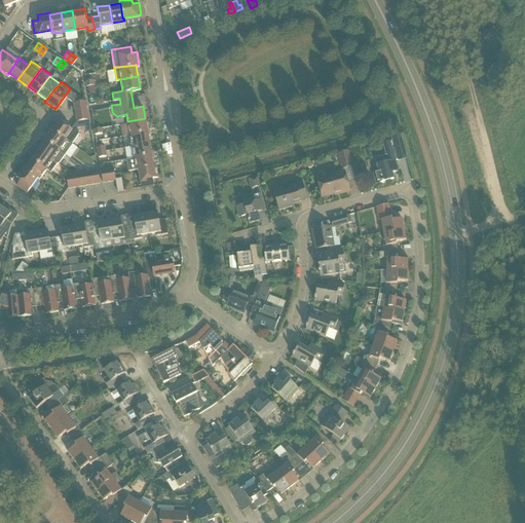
[(85,99),(73,101),(74,107),(86,105),(85,99)]
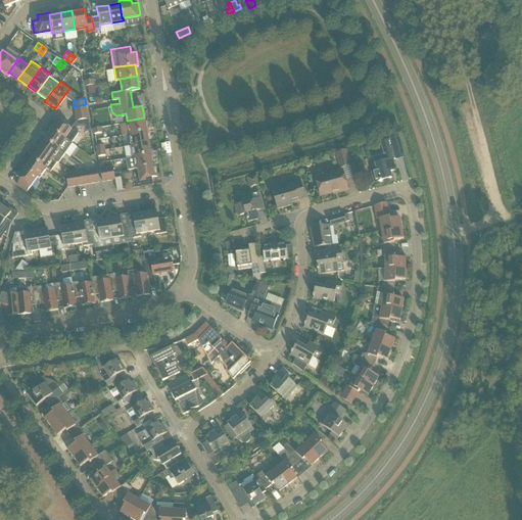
[(87,110),(75,112),(76,119),(88,116),(87,110)]
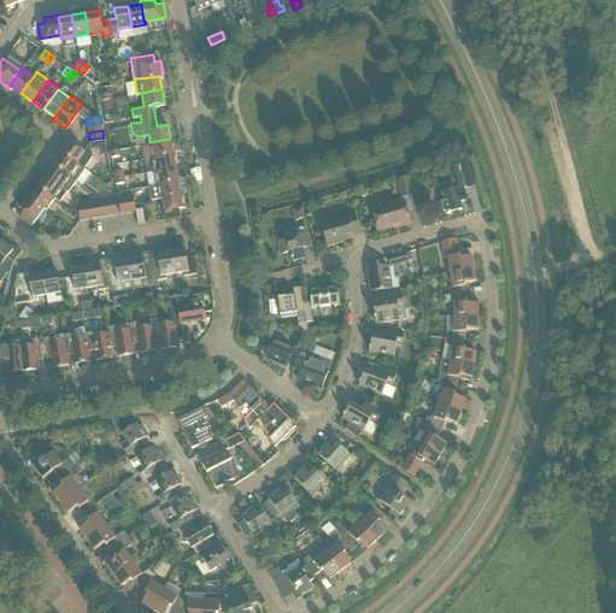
[(66,137),(58,149),(60,152),(60,151),(75,161),(76,160),(84,166),(92,155),(91,147),(86,145),(83,149),(66,137)]
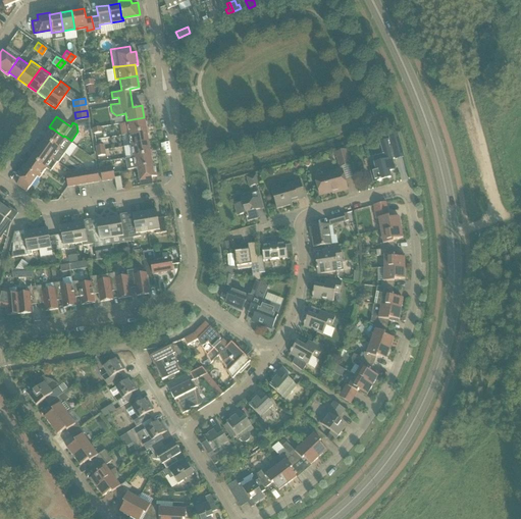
[(146,128),(144,117),(126,120),(128,132),(146,128)]
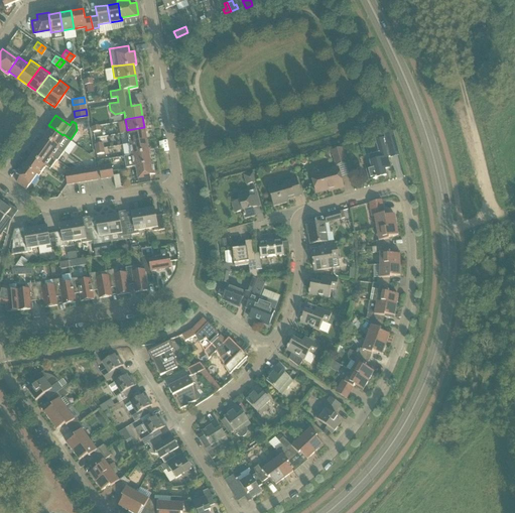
[(62,135),(50,126),(50,127),(43,135),(58,145),(62,149),(63,150),(72,140),(71,139),(63,134),(62,135)]
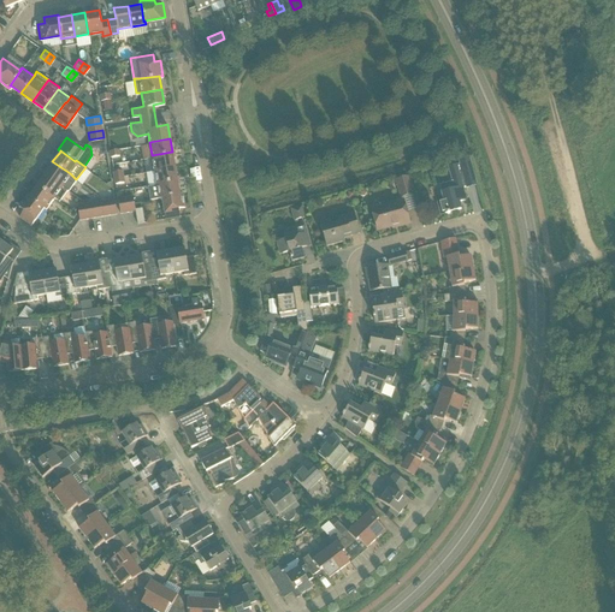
[(175,166),(172,152),(152,155),(153,170),(175,166)]
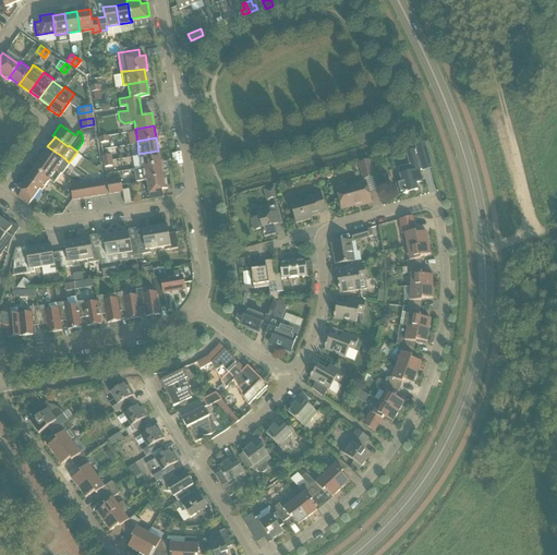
[(415,143),(416,146),(422,167),(422,168),(431,166),(424,141),(415,143)]
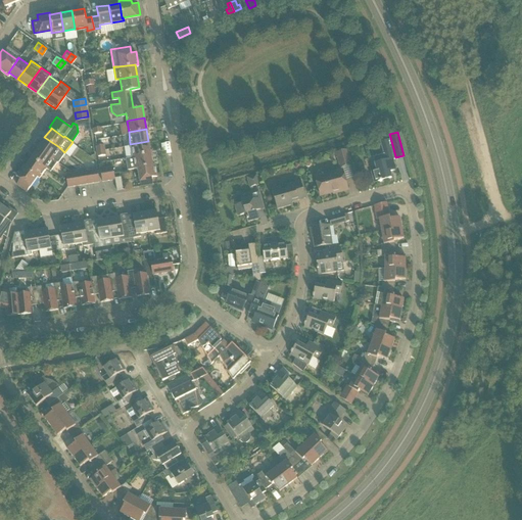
[(59,147),(44,137),(38,147),(52,157),(56,160),(57,160),(63,151),(59,147)]
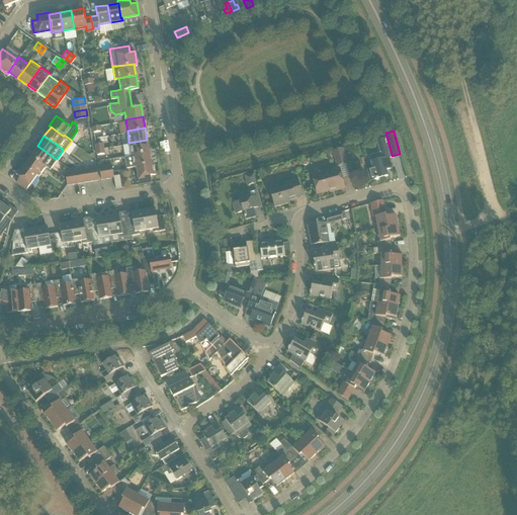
[(389,156),(392,155),(386,136),(376,139),(379,151),(368,154),(370,160),(372,167),(367,168),(369,178),(375,177),(375,178),(377,177),(377,176),(386,174),(384,168),(391,166),(389,156)]
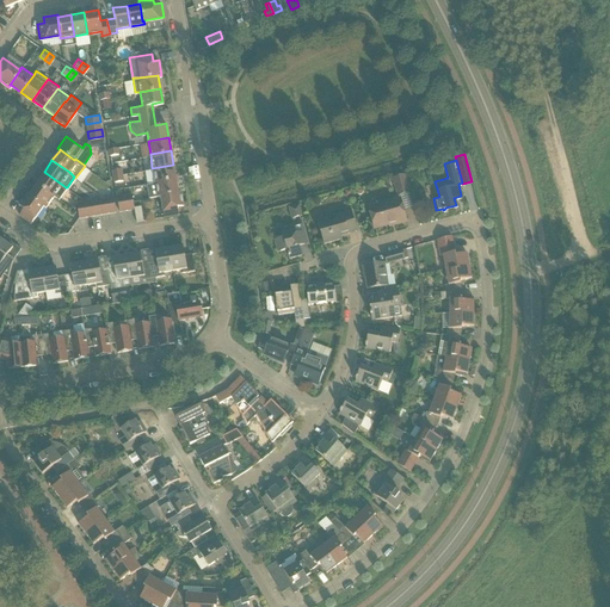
[(176,178),(173,165),(152,168),(154,181),(176,178)]
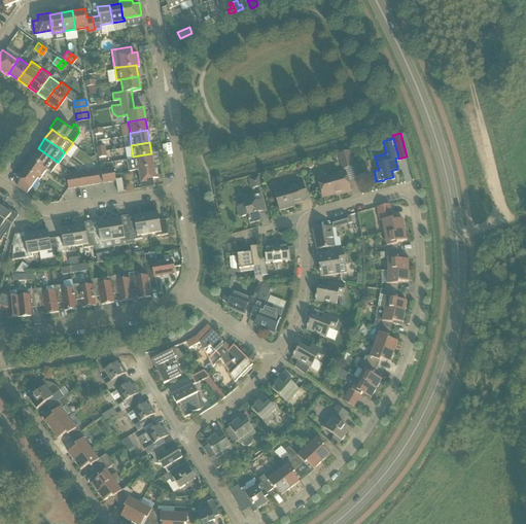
[(57,162),(53,159),(38,148),(31,158),(45,168),(50,171),(57,162)]
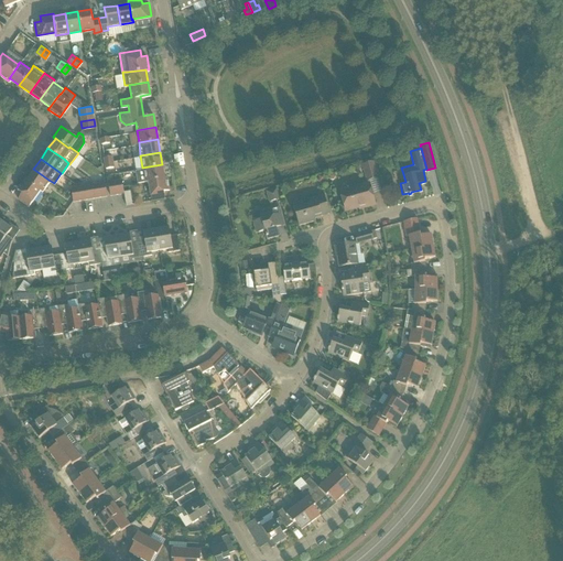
[(366,177),(377,175),(372,160),(363,163),(366,177)]
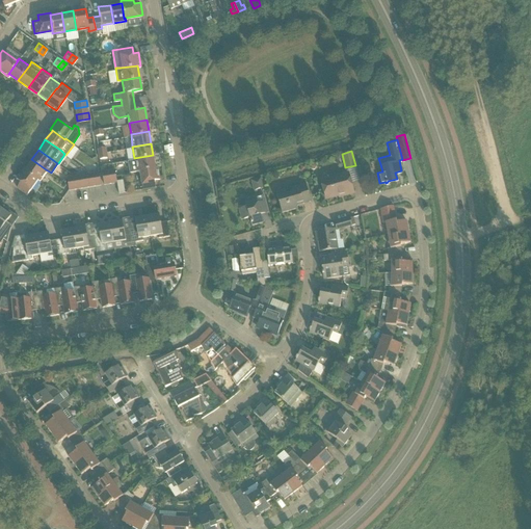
[(134,158),(126,159),(128,172),(139,169),(139,168),(154,166),(154,165),(153,155),(134,158)]
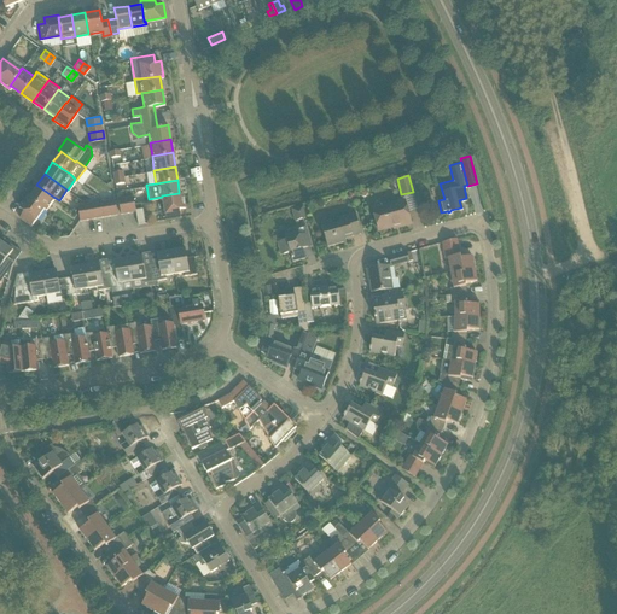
[(53,197),(36,185),(29,196),(44,206),(42,208),(45,209),(53,197)]
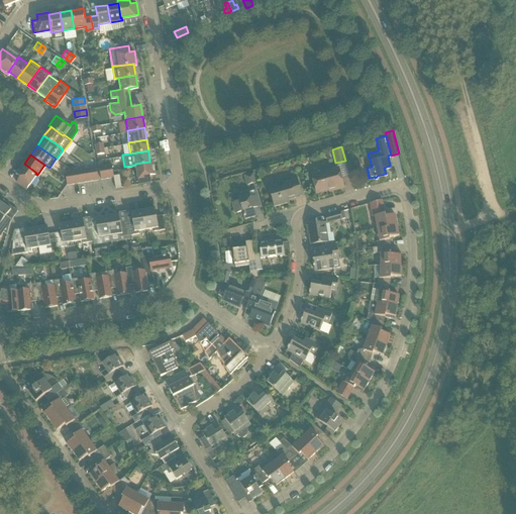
[(152,161),(149,161),(149,162),(135,164),(135,165),(138,182),(150,180),(149,174),(155,173),(152,161)]
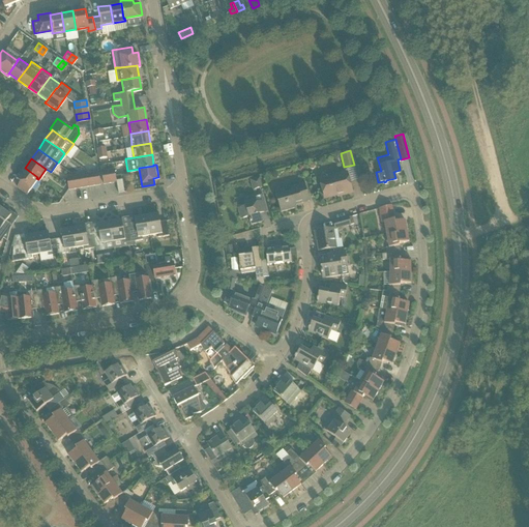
[(25,168),(23,166),(16,176),(20,179),(16,184),(26,193),(36,178),(37,177),(25,168)]
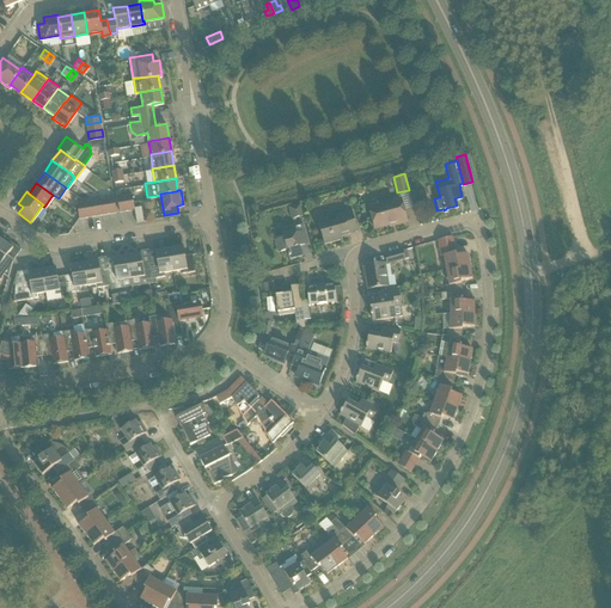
[(130,192),(123,194),(126,208),(133,207),(130,192)]
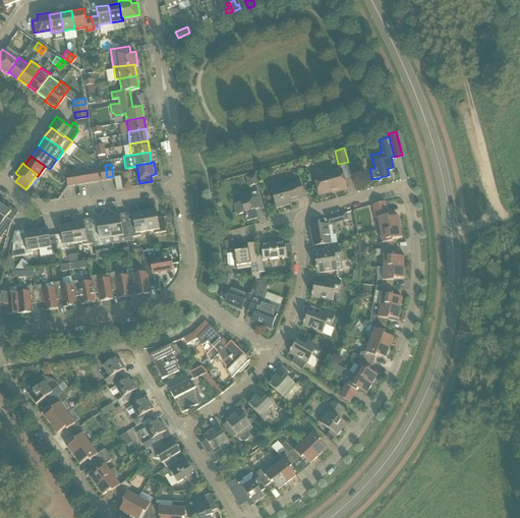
[(107,177),(105,165),(99,166),(101,178),(107,177)]
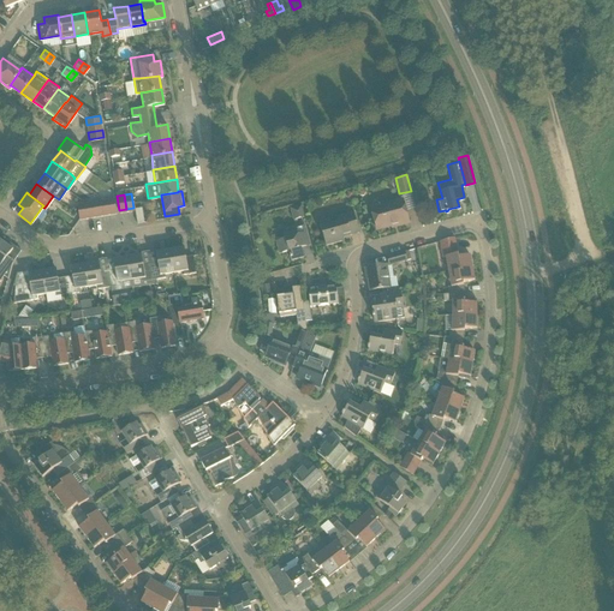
[(113,197),(106,198),(108,213),(115,211),(113,197)]
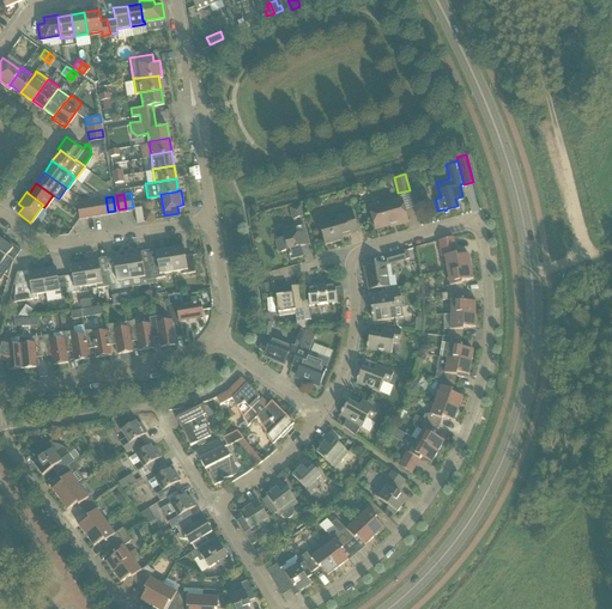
[(108,212),(105,198),(98,199),(101,213),(108,212)]
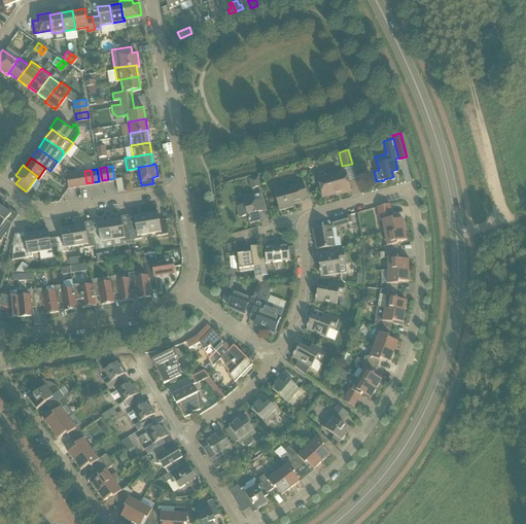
[(349,189),(344,170),(317,177),(322,195),(341,189),(341,191),(349,189)]
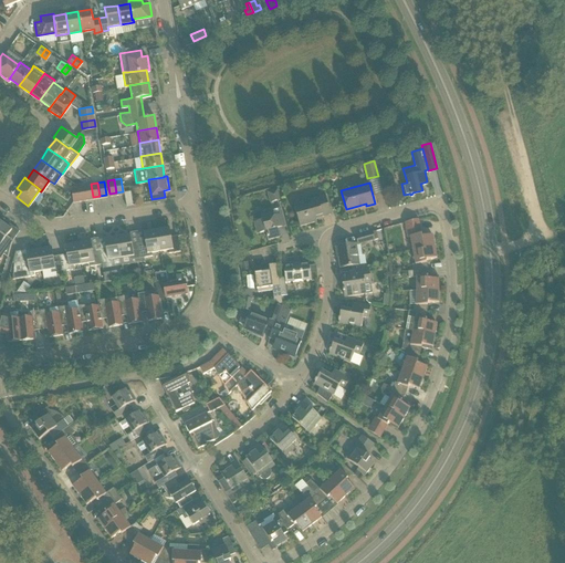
[(93,197),(91,184),(84,185),(86,198),(93,197)]
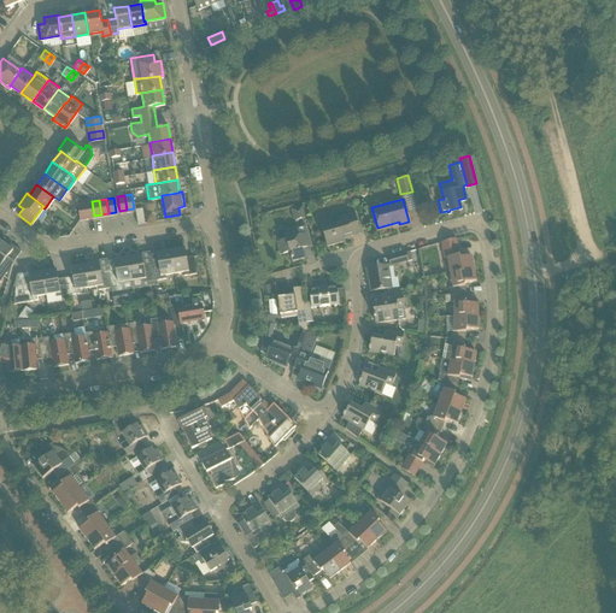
[(94,216),(92,201),(84,202),(86,217),(94,216)]
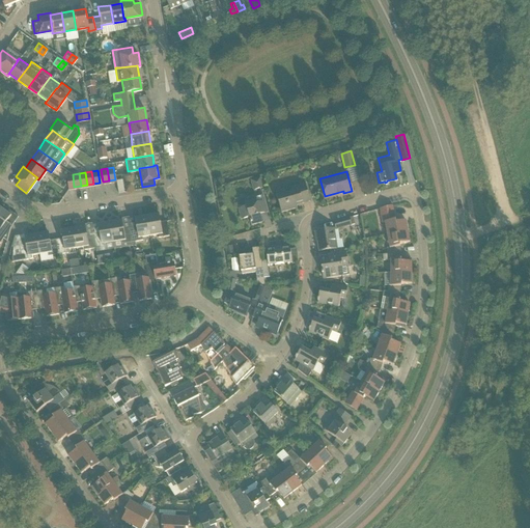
[(74,187),(73,174),(65,175),(67,188),(74,187)]
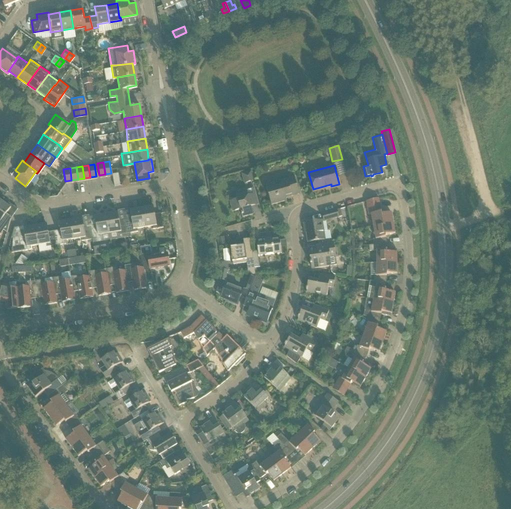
[(243,181),(253,178),(250,169),(241,172),(243,181)]
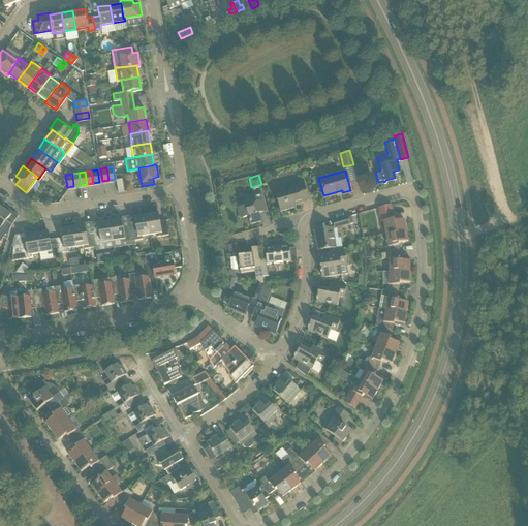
[(294,205),(294,202),(308,198),(304,182),(291,185),(293,189),(284,191),(283,187),(274,190),(279,210),(294,205)]
